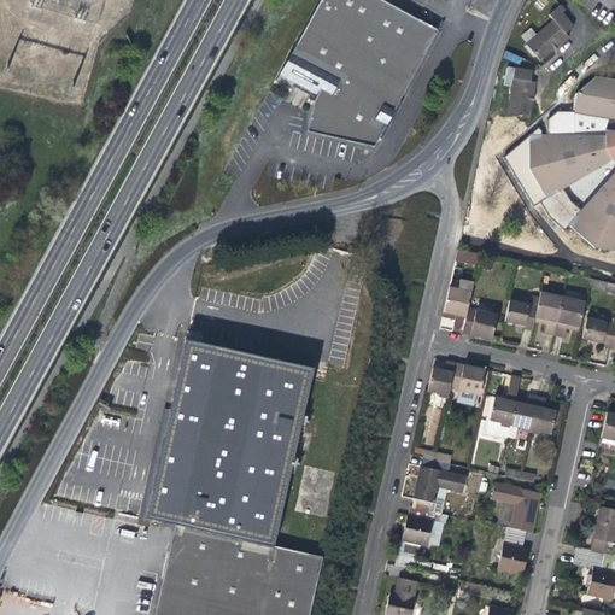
[(439,27),(393,0),(322,0),(280,76),(296,86),(298,82),(315,92),(314,95),(316,97),(311,128),(375,141),(397,103),(439,27)]
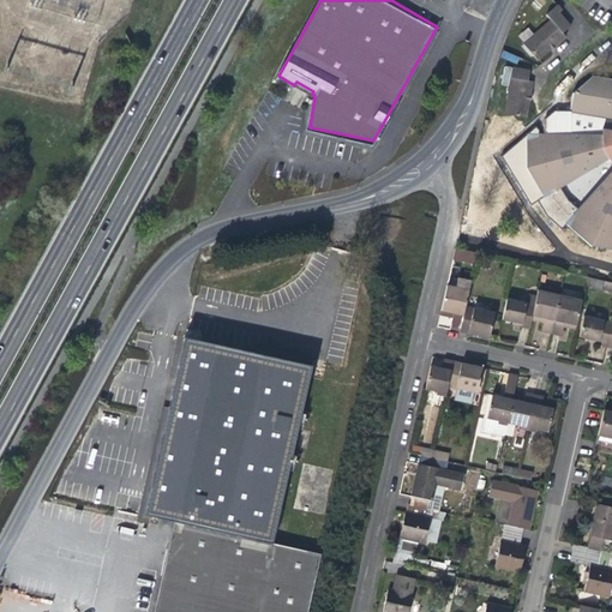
[(567,36),(563,33),(573,25),(559,12),(563,9),(558,4),(547,13),(552,19),(539,30),(525,43),(539,61),(567,36)]
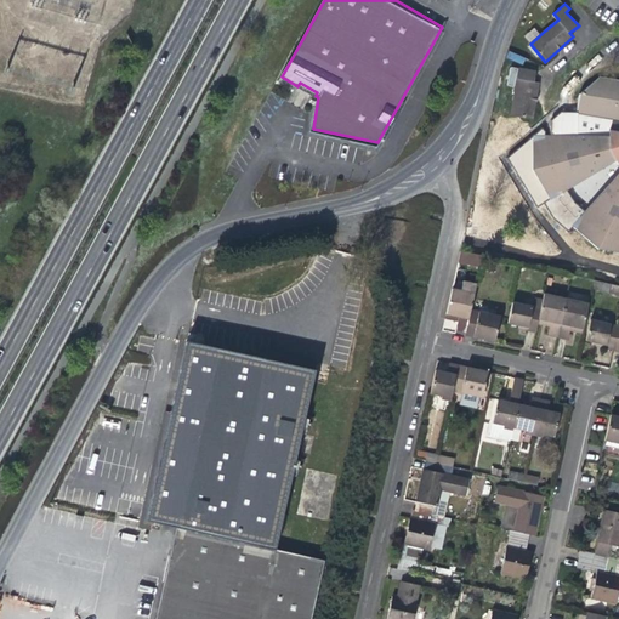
[(534,119),(540,83),(537,83),(539,72),(521,68),(516,96),(512,115),(534,119)]
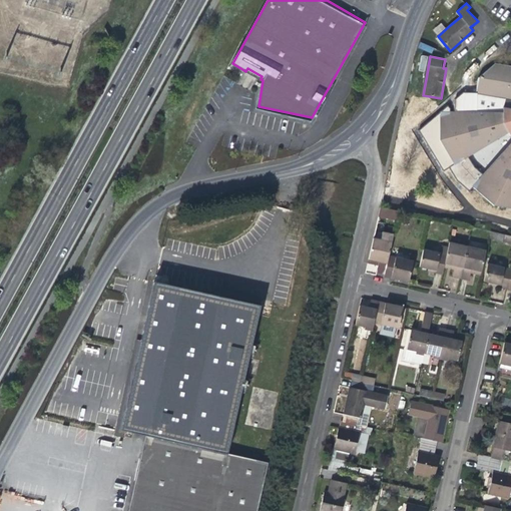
[(510,66),(495,63),(481,76),(479,92),(507,104),(505,108),(505,114),(443,111),(441,138),(455,163),(510,133),(510,144),(473,186),(495,205),(510,208),(510,66)]
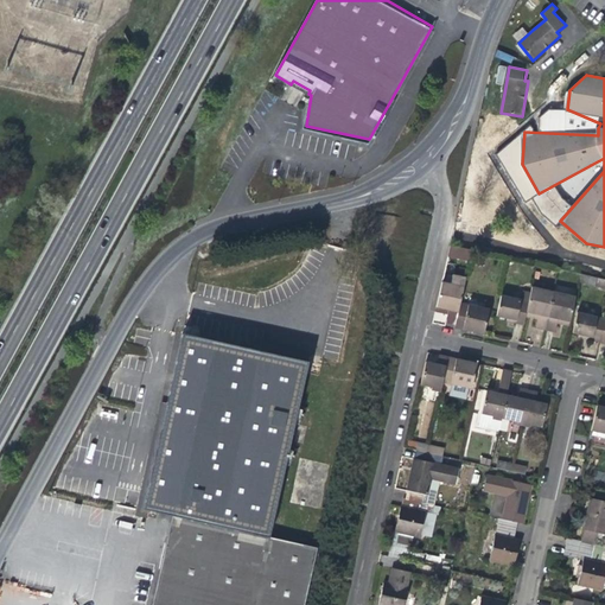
[(472,258),(473,246),(452,244),(451,256),(472,258)]
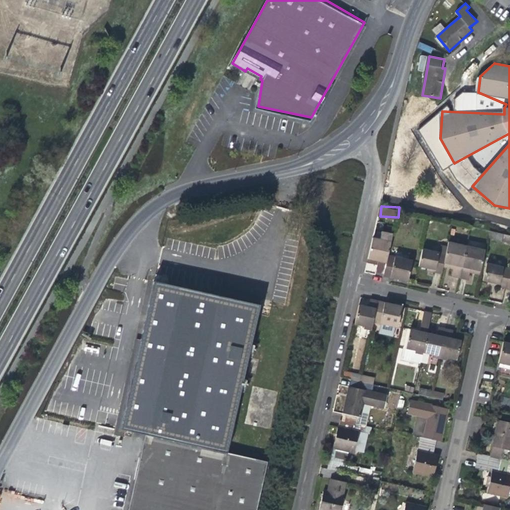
[(373,237),(368,259),(375,260),(374,264),(378,265),(376,272),(384,274),(388,255),(391,241),(373,237)]
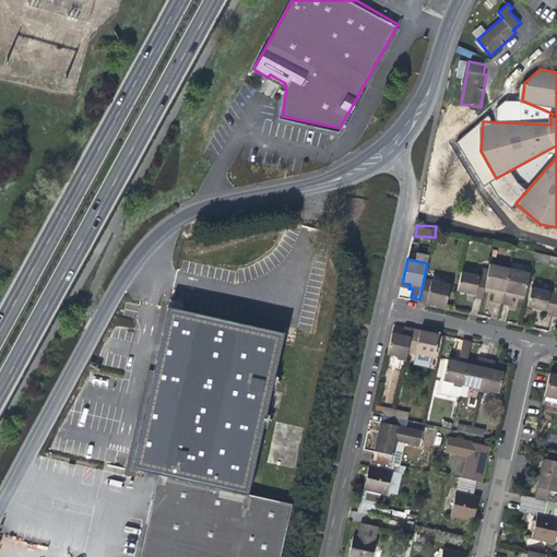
[(493,288),(492,292),(495,293),(494,300),(501,303),(510,269),(489,264),(487,276),(485,286),(493,288)]
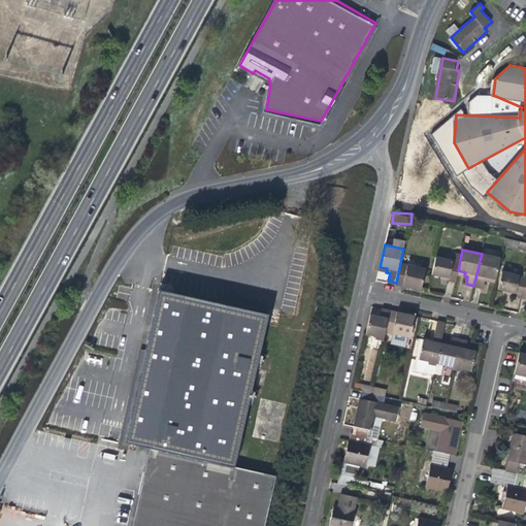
[(489,277),(495,280),(500,258),(482,254),(473,286),(483,288),(484,281),(488,282),(489,277)]
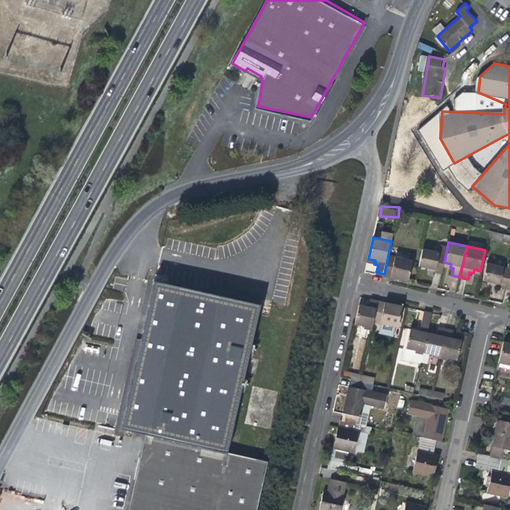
[(418,266),(428,268),(435,270),(435,273),(433,278),(440,279),(443,266),(444,262),(446,253),(423,248),(418,266)]
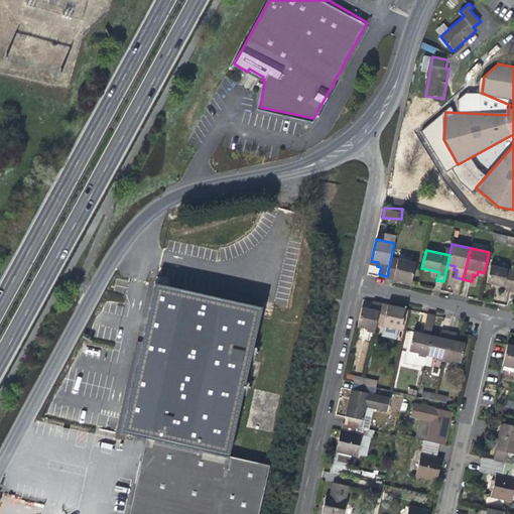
[(415,262),(391,257),(387,276),(386,278),(397,281),(410,284),(415,262)]
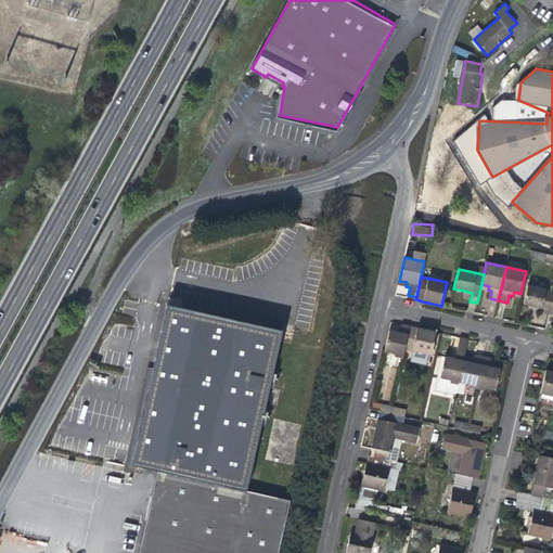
[(540,308),(540,310),(547,311),(552,290),(529,285),(524,304),(532,306),(540,308)]
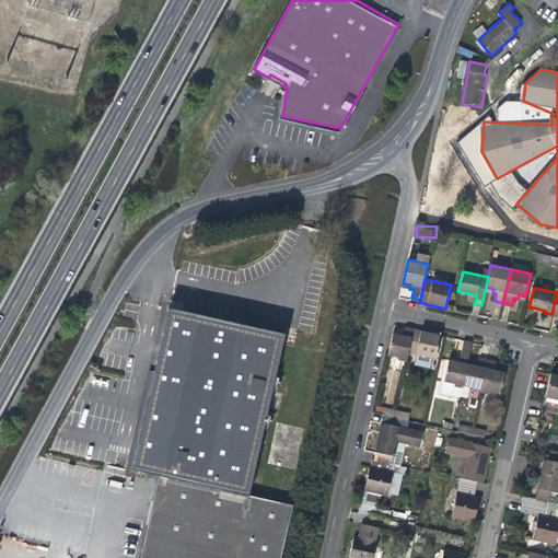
[(169,305),(154,369),(131,466),(147,469),(126,557),(279,557),(292,503),(248,492),(285,330),(169,305)]
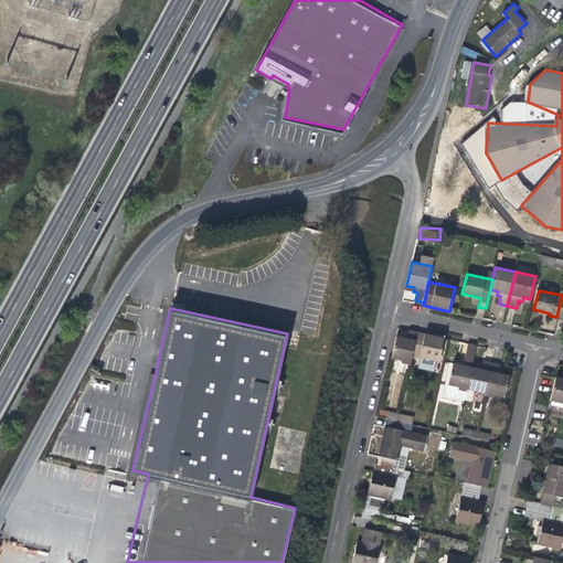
[(410,365),(411,357),(416,332),(409,330),(406,339),(396,337),(391,359),(402,361),(401,364),(410,365)]
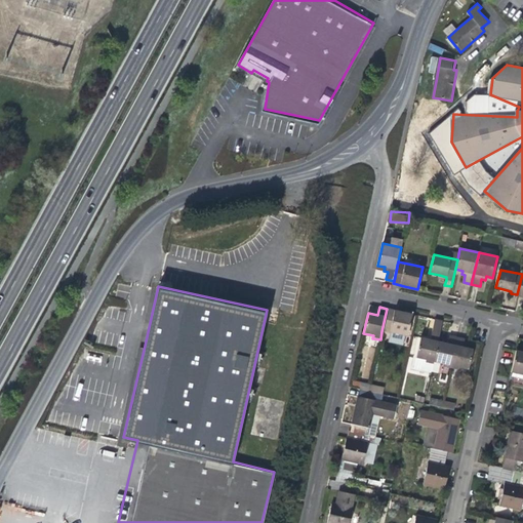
[(400,312),(387,309),(381,331),(407,336),(412,315),(400,312)]
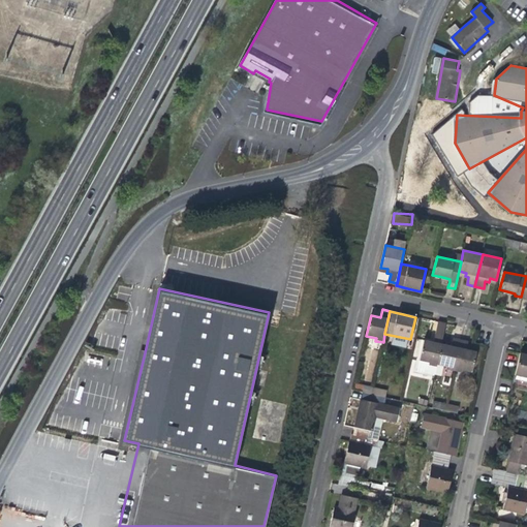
[(428,366),(436,368),(437,365),(441,345),(443,337),(446,323),(438,322),(433,343),(428,342),(423,340),(419,361),(428,363),(428,366)]
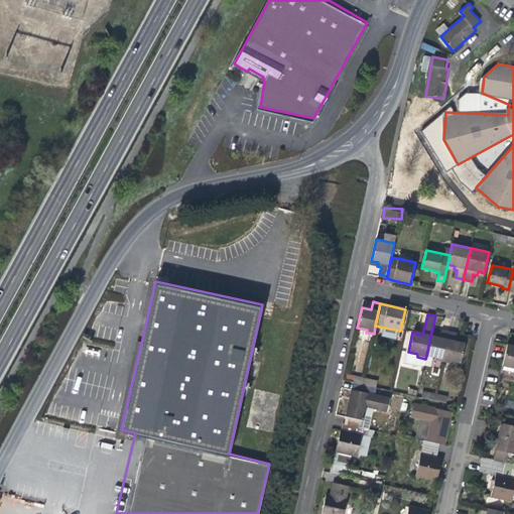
[(437,338),(430,337),(426,356),(435,358),(434,361),(442,363),(450,333),(441,331),(440,339),(437,338)]
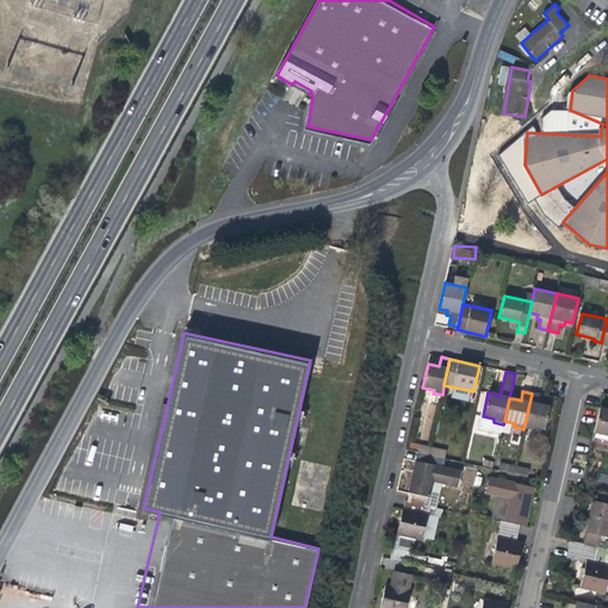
[(533,394),(532,394),(523,429),(525,429),(533,394)]
